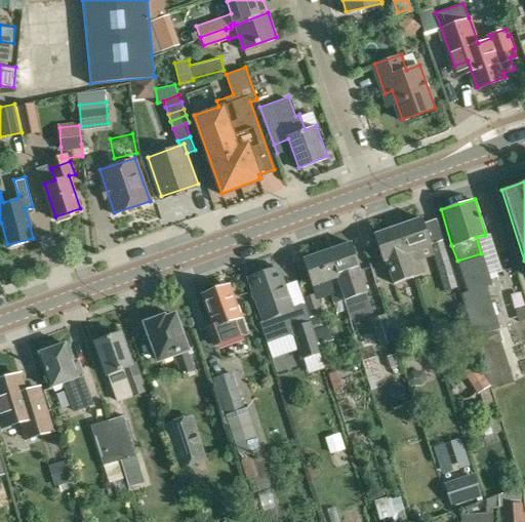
[(405,252),(430,244),(420,216),(397,224),(405,252)]
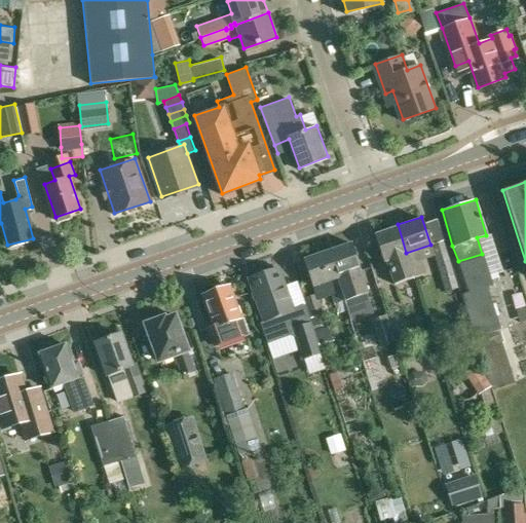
[(406,253),(398,224),(373,232),(382,261),(406,253)]
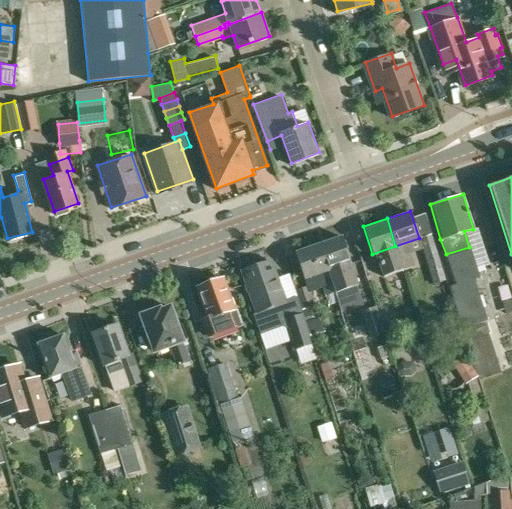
[(357,284),(350,262),(341,234),(318,242),(327,270),(329,277),(333,291),(334,291),(357,284)]
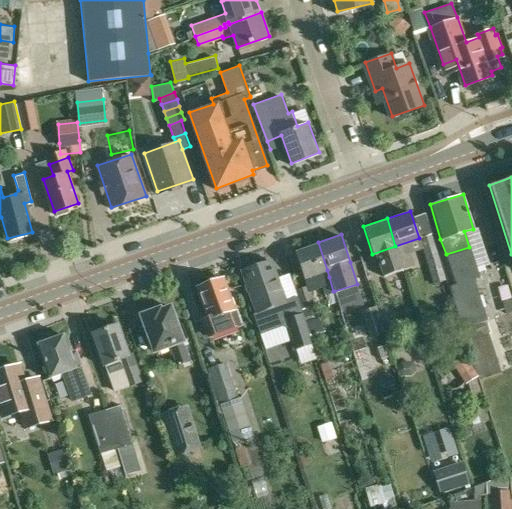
[(430,234),(419,238),(433,282),(444,278),(430,234)]
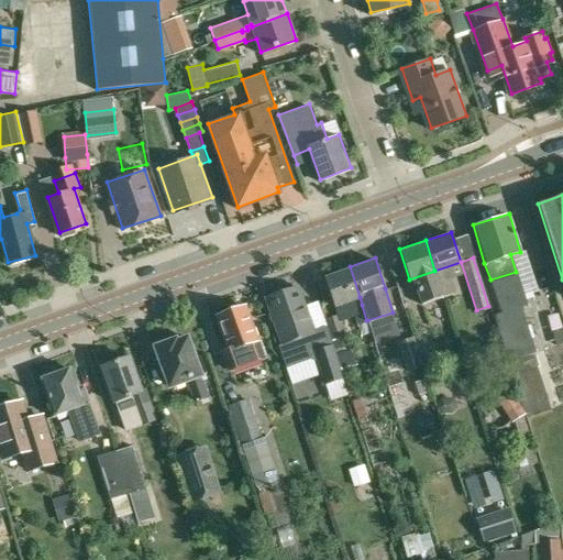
[(366,320),(350,266),(323,275),(334,305),(354,298),(357,307),(353,308),(357,324),(366,320)]
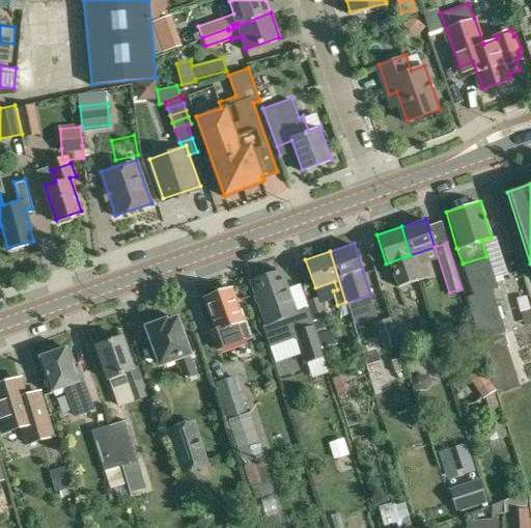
[(413,262),(417,277),(427,273),(422,259),(413,262)]
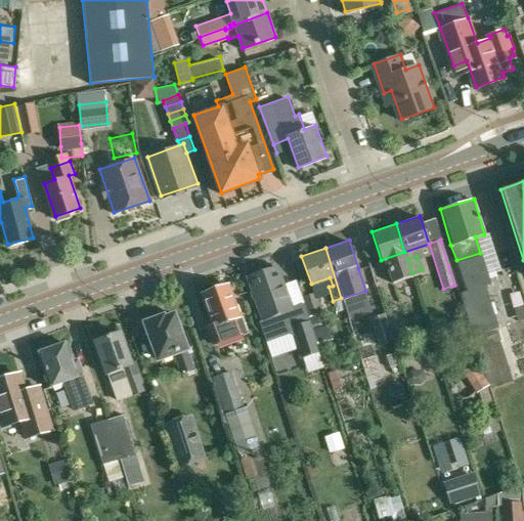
[(459,292),(487,384),(489,387),(513,380),(500,340),(503,339),(485,284),(491,281),(484,261),(460,269),(466,289),(459,292)]
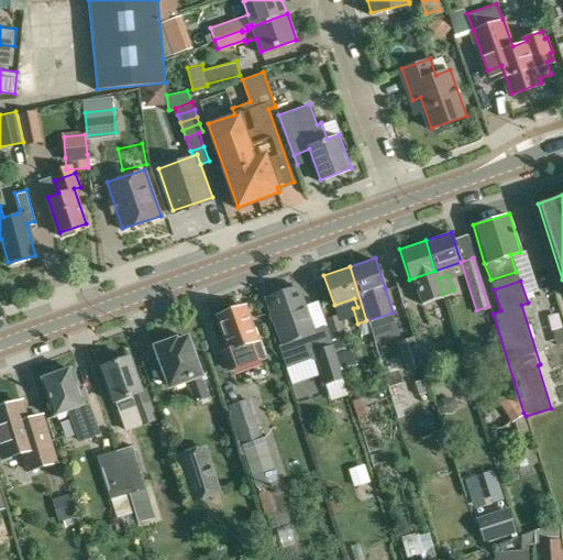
[(332,339),(328,326),(313,331),(297,284),(265,296),(285,351),(280,352),(284,364),(289,362),(289,363),(308,357),(318,361),(327,385),(346,377),(332,339)]
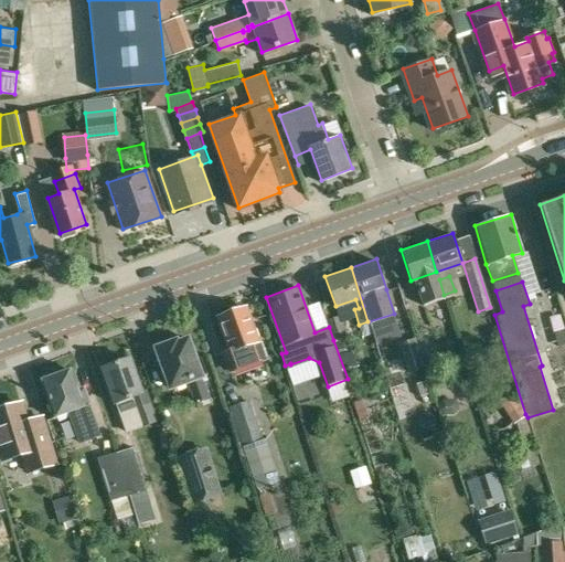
[(217,316),(230,349),(224,351),(231,369),(264,357),(245,306),(217,316)]
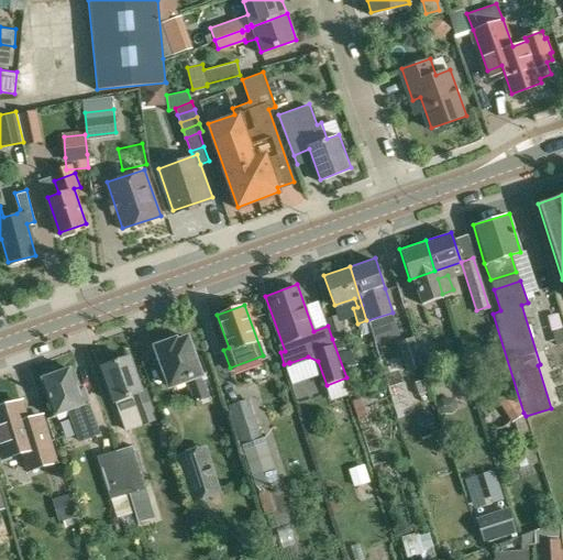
[(328,326),(332,339),(345,335),(339,314),(324,318),(328,326)]
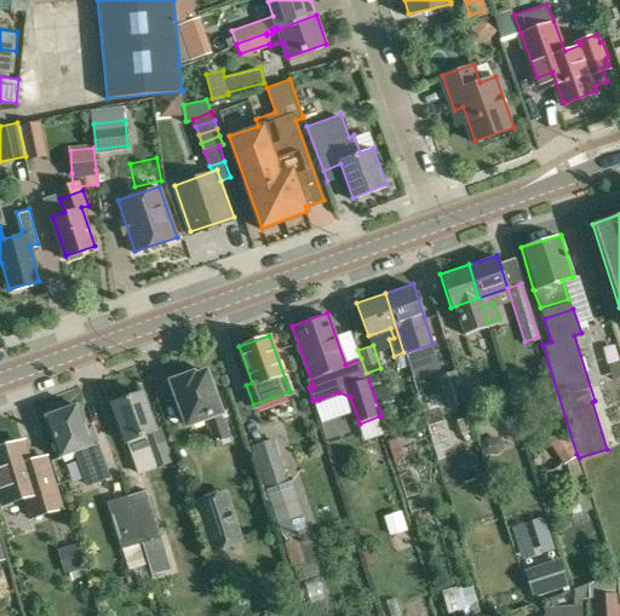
[(219,410),(227,408),(219,390),(212,392),(204,369),(200,370),(199,366),(173,375),(173,378),(171,379),(187,422),(204,416),(213,441),(228,436),(219,410)]
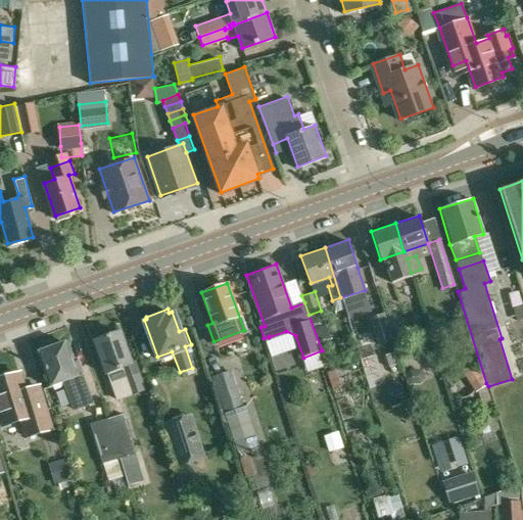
[(379,343),(393,338),(384,311),(369,316),(379,343)]
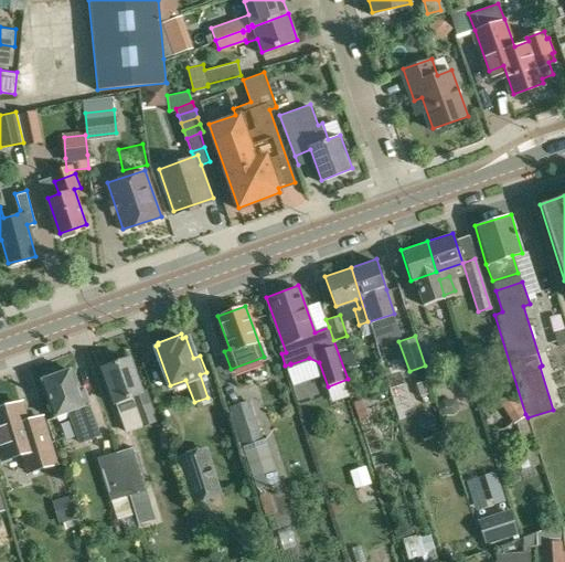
[(129,357),(103,367),(115,402),(117,401),(127,430),(156,419),(145,390),(141,391),(129,357)]
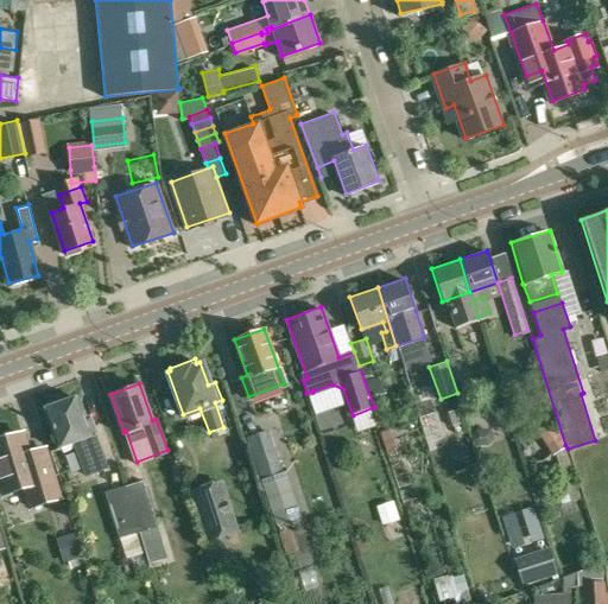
[(107,466),(102,455),(88,415),(82,418),(75,394),(59,400),(57,398),(46,402),(46,405),(44,406),(58,446),(73,442),(84,475),(107,466)]
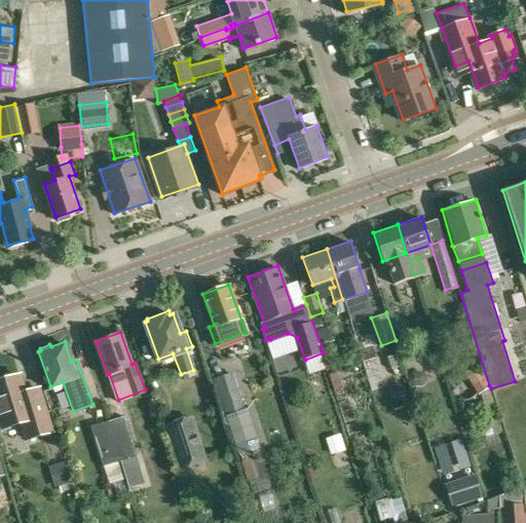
[(403,370),(401,364),(402,363),(398,351),(387,356),(391,367),(392,367),(395,373),(403,370)]
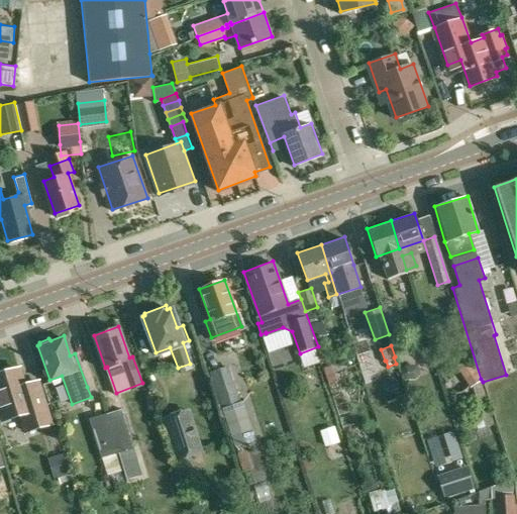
[(480,380),(481,379),(469,357),(456,365),(470,387),(479,416),(474,418),(477,427),(493,422),(480,380)]
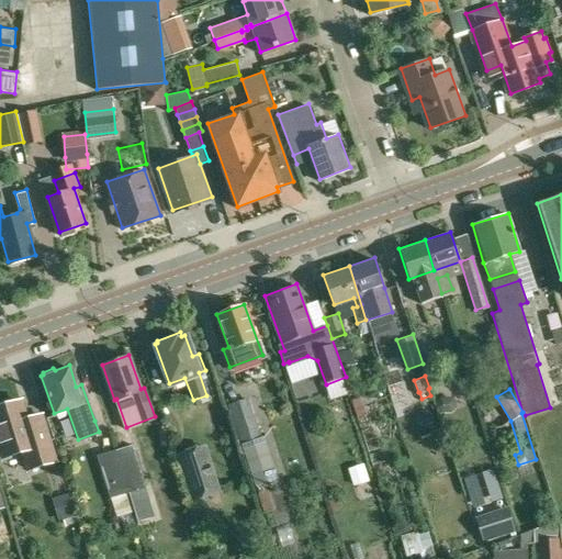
[(240,440),(261,434),(249,397),(228,403),(240,440)]
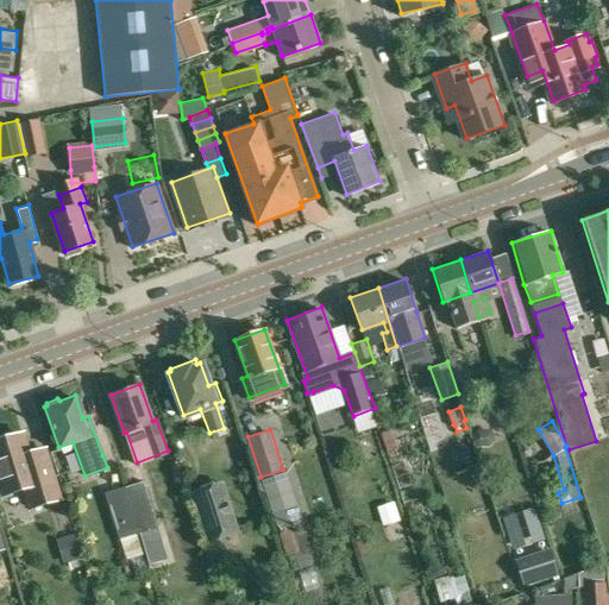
[(0,436),(0,483),(2,492),(24,485),(30,505),(58,496),(43,446),(27,451),(22,432),(17,433),(12,430),(2,433),(0,436)]
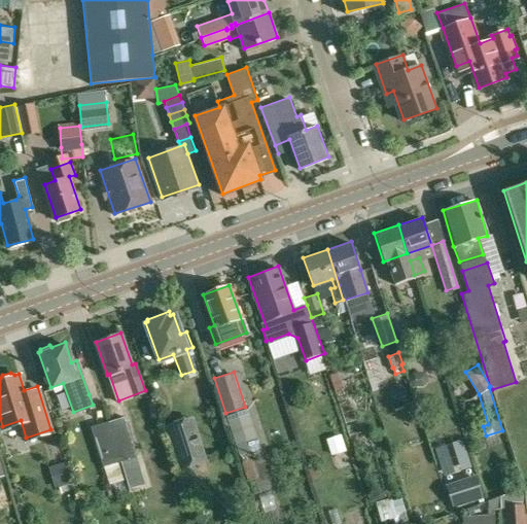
[(226,416),(239,453),(260,445),(249,409),(226,416)]
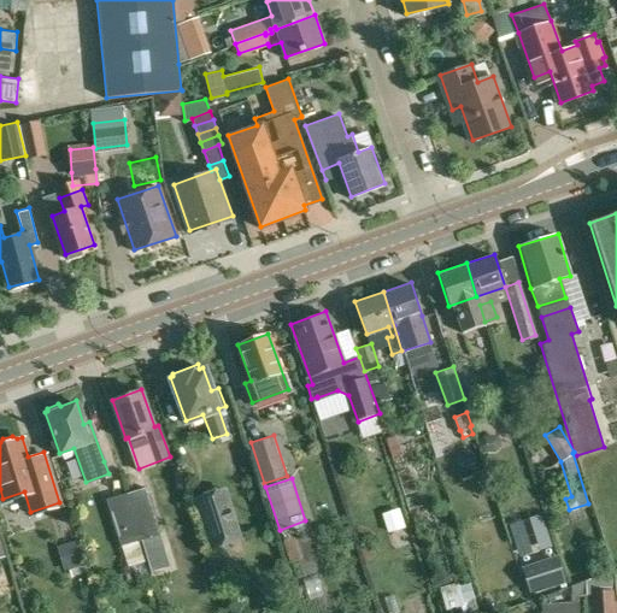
[(146,485),(127,491),(141,537),(159,532),(146,485)]
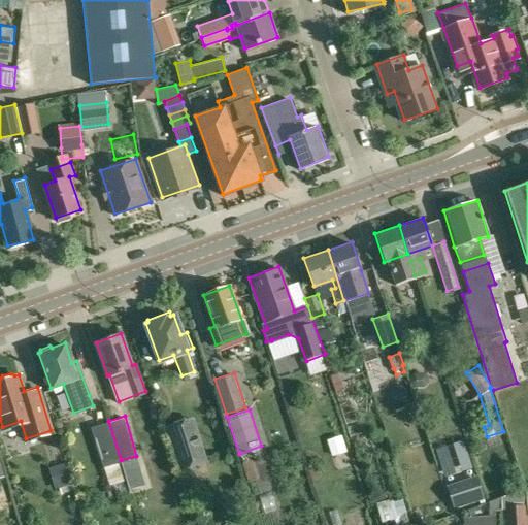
[(205,460),(192,417),(167,425),(180,467),(205,460)]
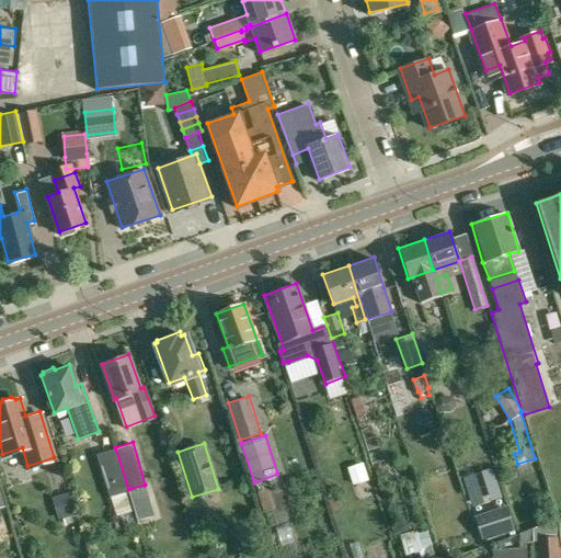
[(128,489),(115,447),(96,453),(110,496),(111,494),(112,501),(117,500),(119,508),(130,504),(126,490),(128,489)]
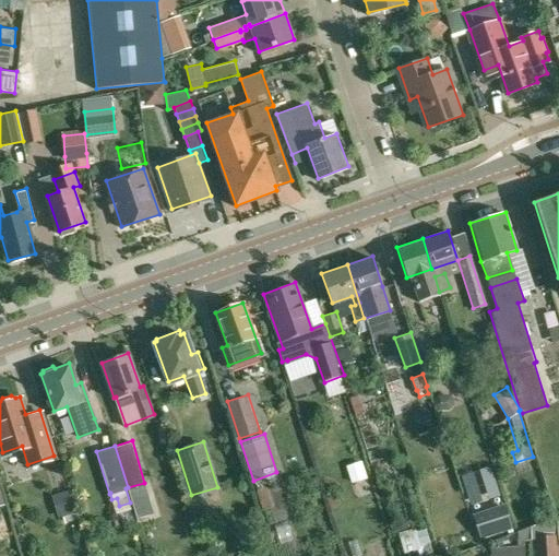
[(68,484),(57,487),(64,515),(75,510),(68,484)]
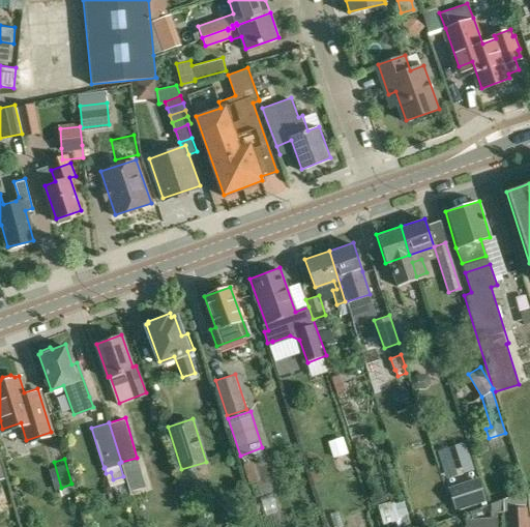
[(257,477),(252,461),(243,464),(248,480),(257,477)]
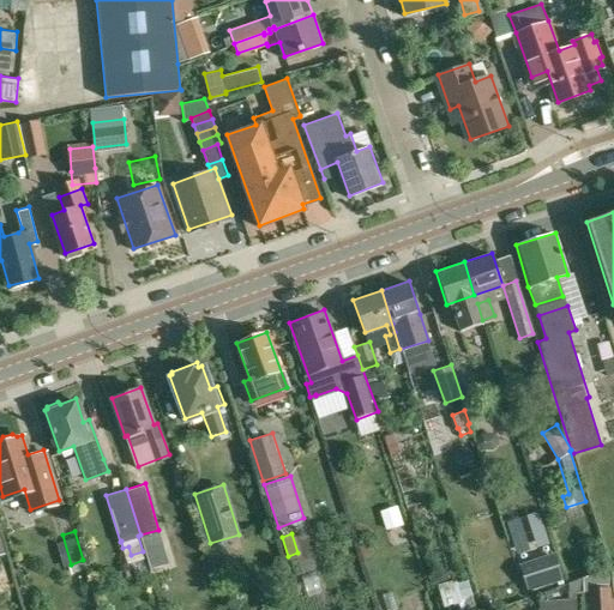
[(564,578),(554,551),(518,563),(528,590),(564,578)]
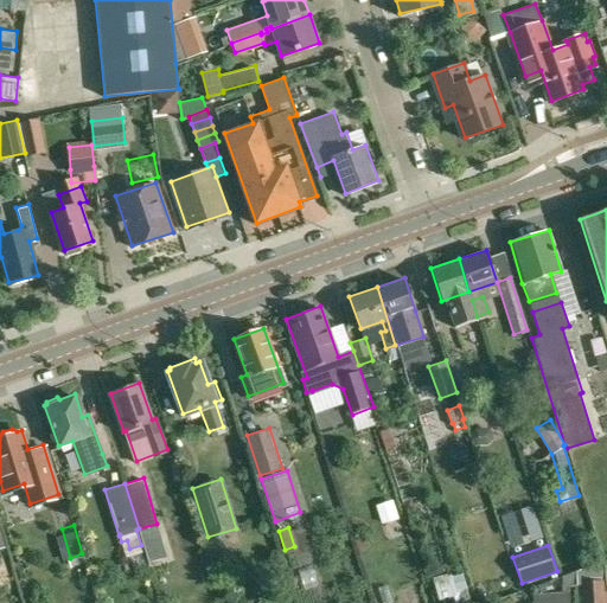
[(605,560),(577,570),(579,582),(583,582),(606,581),(605,560)]
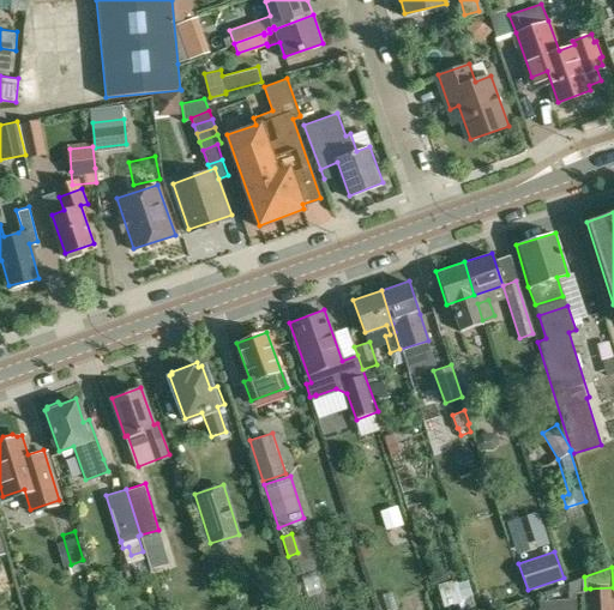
[(585,589),(584,577),(569,581),(569,591),(567,591),(569,597),(539,599),(539,609),(576,609),(576,599),(583,598),(582,592),(584,591),(584,589),(585,589)]
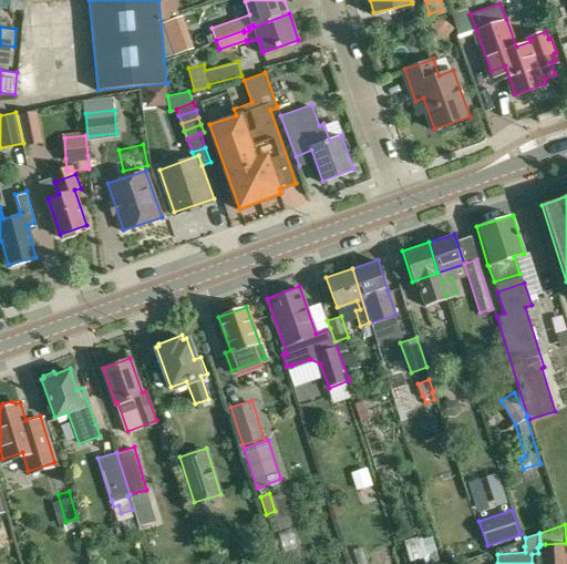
[(566,563),(566,561),(566,543),(545,544),(546,563),(566,563)]
